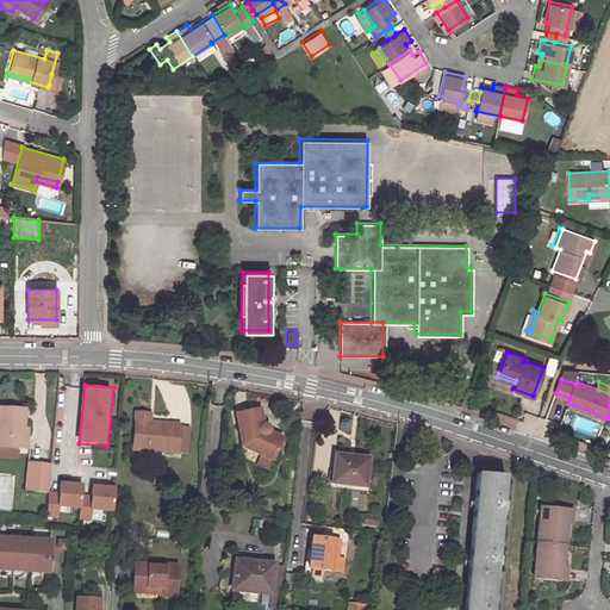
[(25,428),(26,408),(0,406),(0,408),(0,447),(22,448),(22,428),(25,428)]
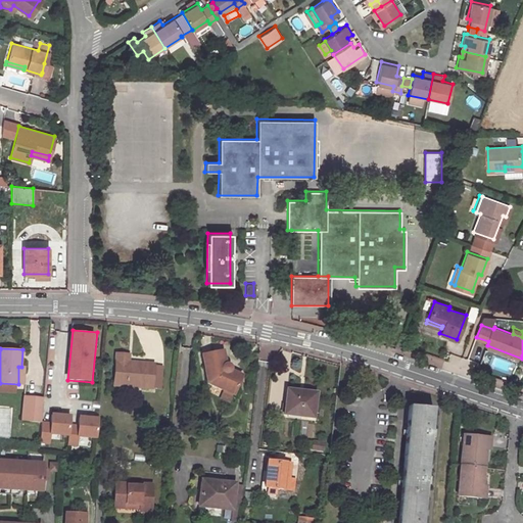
[(244,377),(231,371),(230,372),(227,373),(224,371),(223,370),(223,367),(224,365),(225,363),(223,349),(202,353),(207,383),(224,391),(234,396),(244,377)]
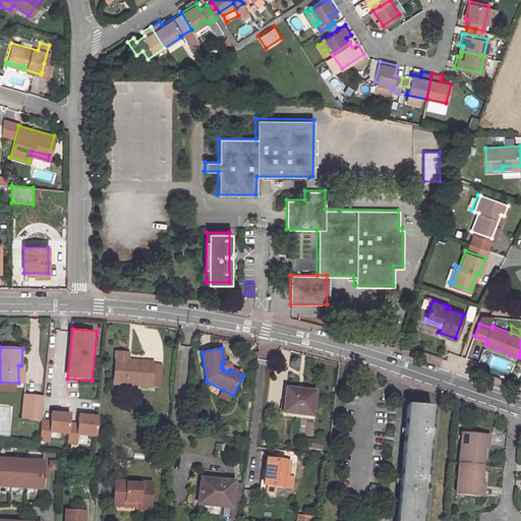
[(128,352),(118,352),(116,384),(153,387),(153,386),(155,364),(155,362),(128,361),(128,352)]
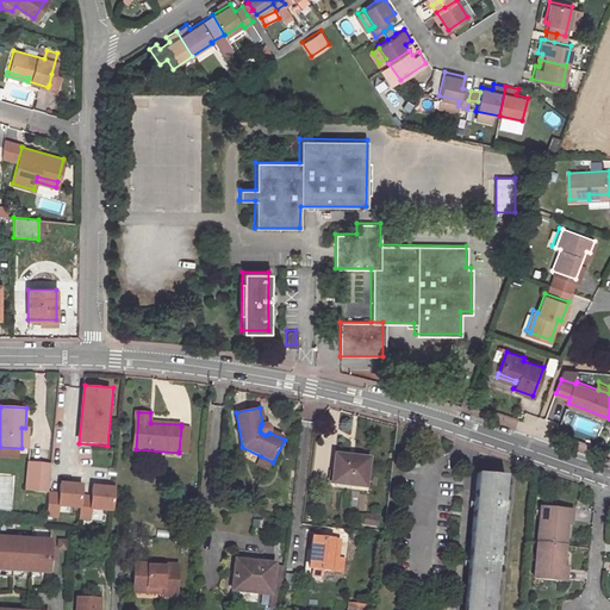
[(268,434),(269,433),(272,430),(271,427),(269,424),(266,423),(262,423),(261,425),(260,428),(260,431),(261,433),(265,435),(268,434)]
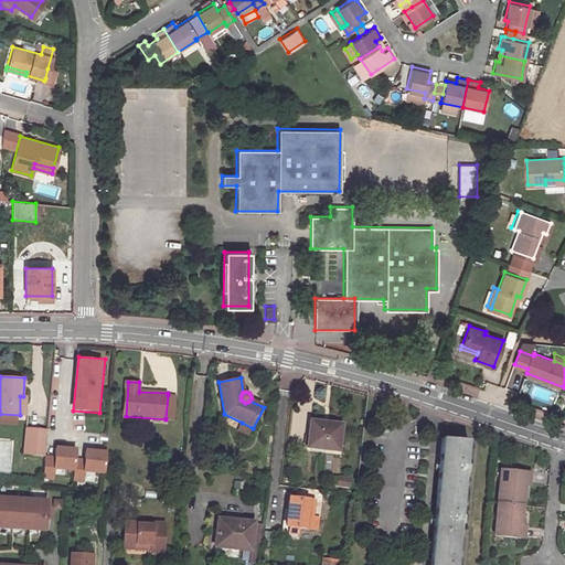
[(168,395),(166,418),(174,419),(177,396),(168,395)]
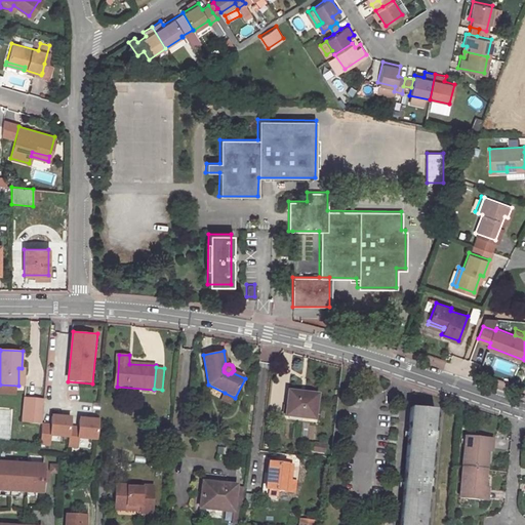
[(318,394),(288,390),(286,414),(315,417),(318,394)]
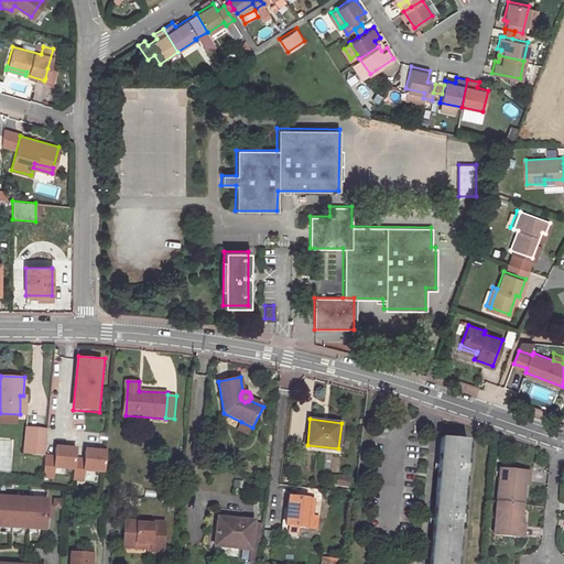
[(377,421),(376,429),(388,431),(389,422),(377,421)]
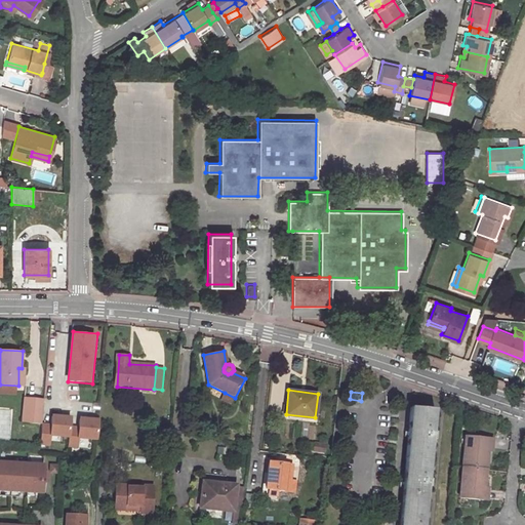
[(233,403),(235,398),(225,393),(223,399),(233,403)]
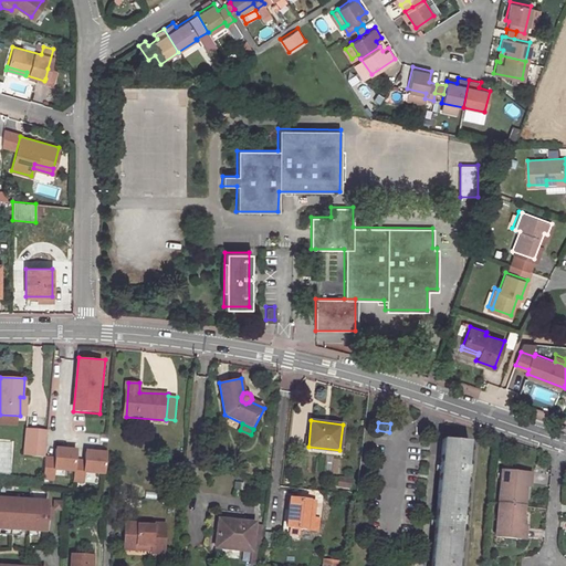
[(23,457),(44,459),(46,435),(27,432),(23,457)]
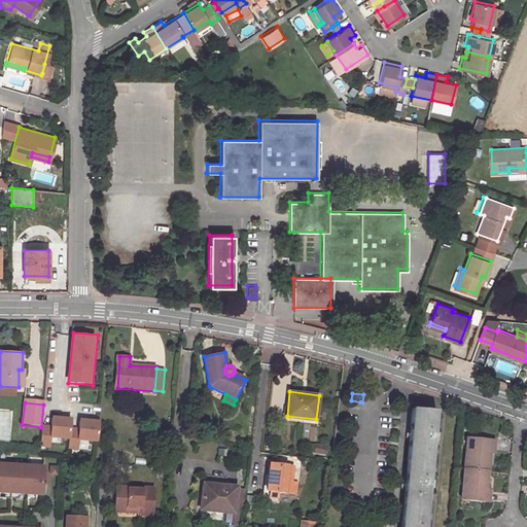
[(431,435),(433,412),(410,410),(409,434),(405,434),(405,438),(408,440),(405,486),(400,485),(400,490),(403,490),(400,526),(424,526),(427,490),(429,490),(430,483),(428,483),(431,443),(433,443),(433,435),(431,435)]
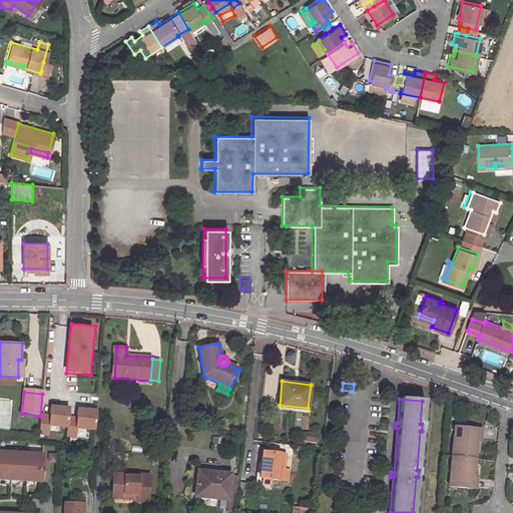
[(39,435),(50,436),(51,426),(69,428),(70,415),(71,407),(51,405),(50,414),(41,413),(39,435)]
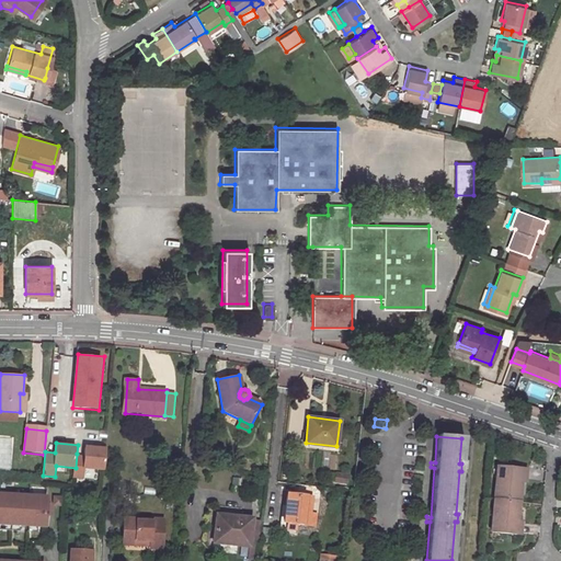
[(75,478),(83,479),(84,468),(105,470),(109,447),(86,445),(84,455),(77,454),(76,468),(75,478)]
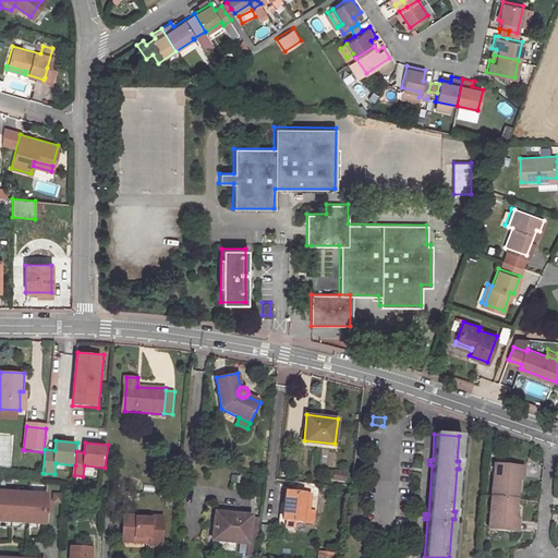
[(263,457),(255,456),(254,464),(262,465),(263,457)]
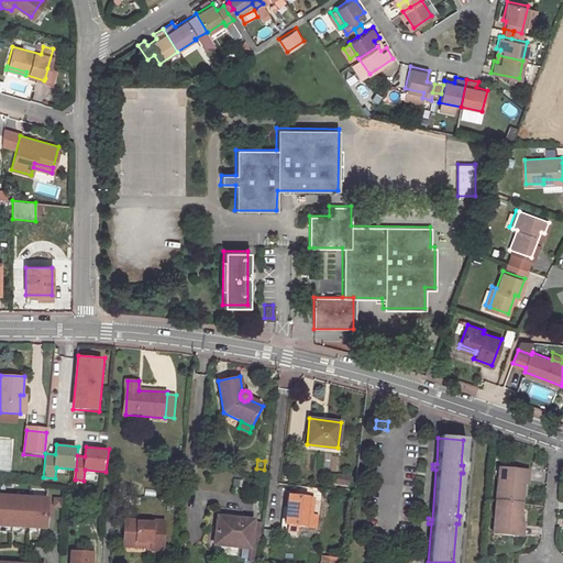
[(521,472),(497,468),(495,501),(519,504),(520,485),(521,472)]
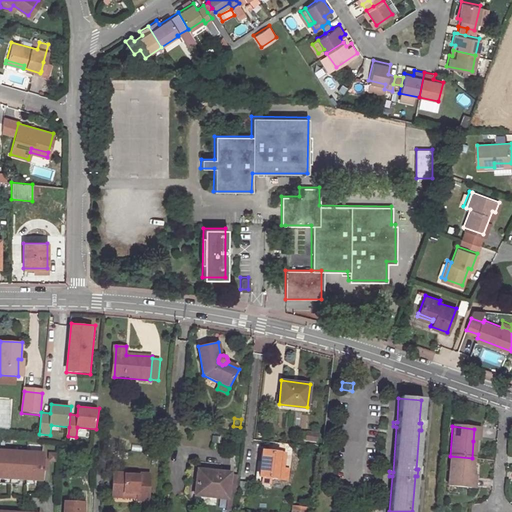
[(284,452),(262,450),(259,475),(281,478),(284,452)]
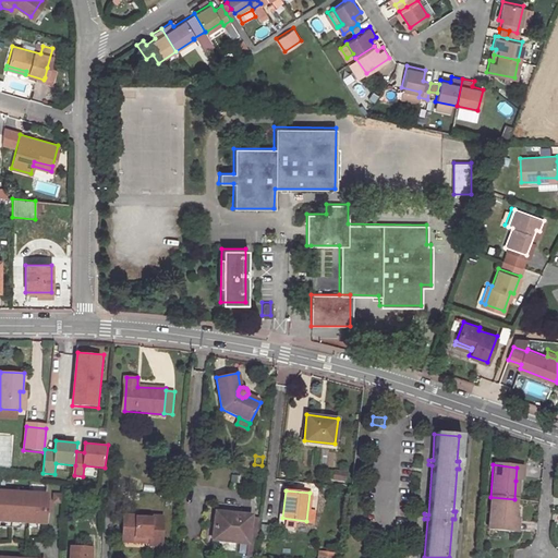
[(45,495),(0,492),(0,522),(44,524),(45,495)]
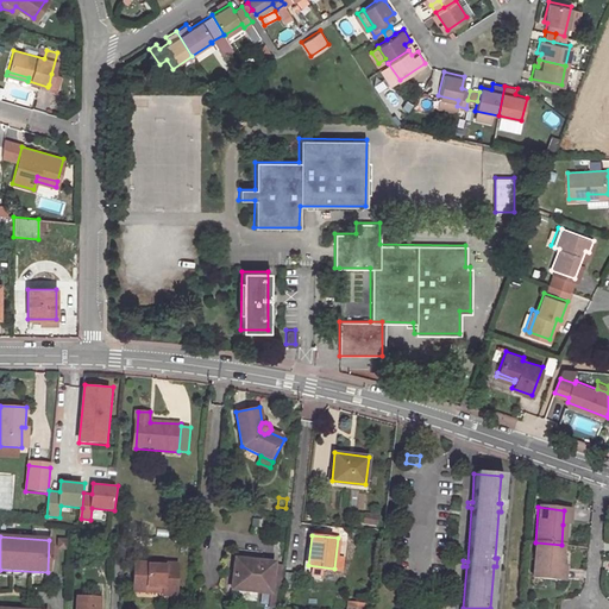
[(535,542),(533,578),(558,581),(559,566),(562,545),(535,542)]
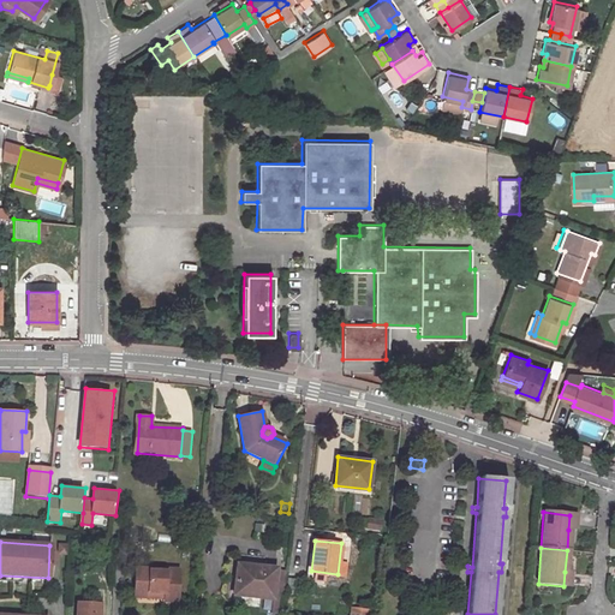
[(257,567),(237,565),(233,593),(273,598),(275,568),(257,566),(257,567)]
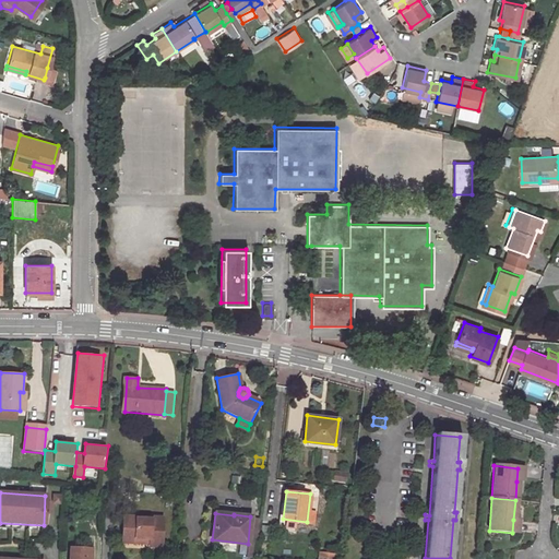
[(164,518),(125,515),(123,537),(152,538),(151,543),(151,545),(163,546),(164,518)]
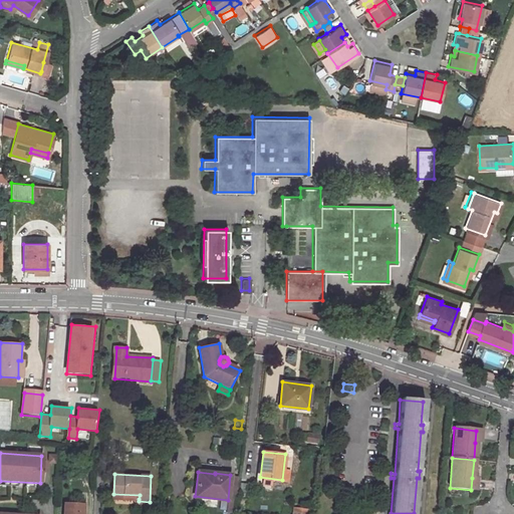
[(234,513),(239,477),(231,476),(226,513),(234,513)]
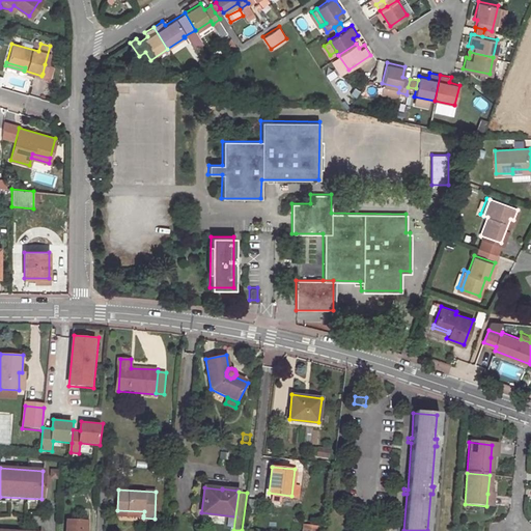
[(250,499),(248,512),(256,513),(257,500),(250,499)]
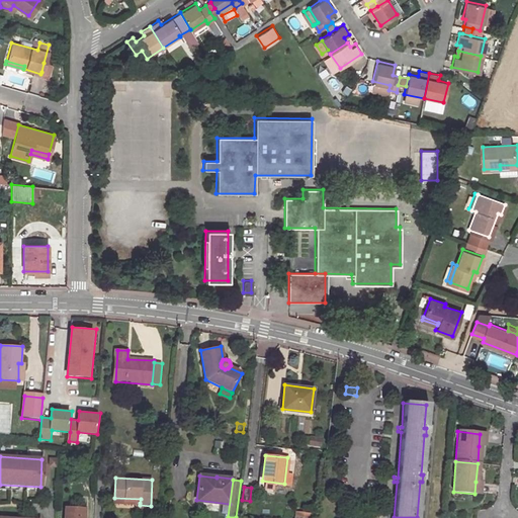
[(84,517),(85,510),(65,509),(64,517),(84,517)]
